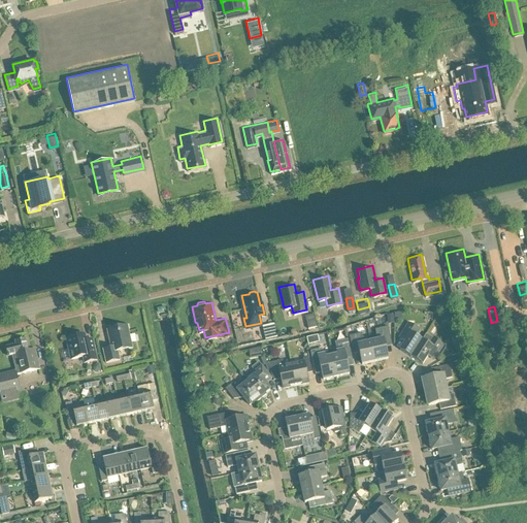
[(304,313),(307,326),(316,324),(313,311),(304,313)]
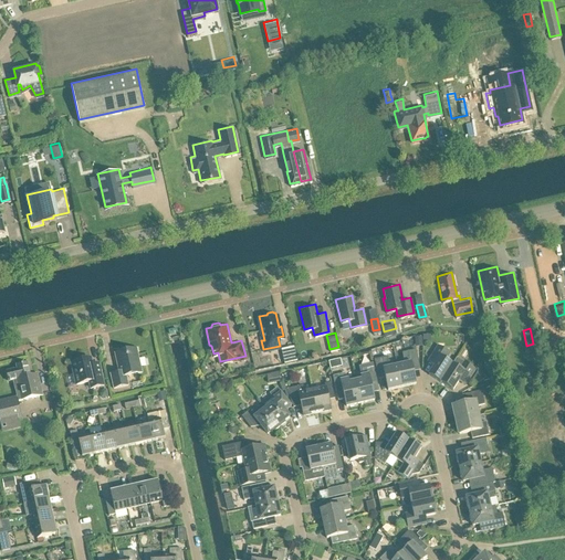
[(282,344),(285,359),(299,356),(294,340),(282,344)]
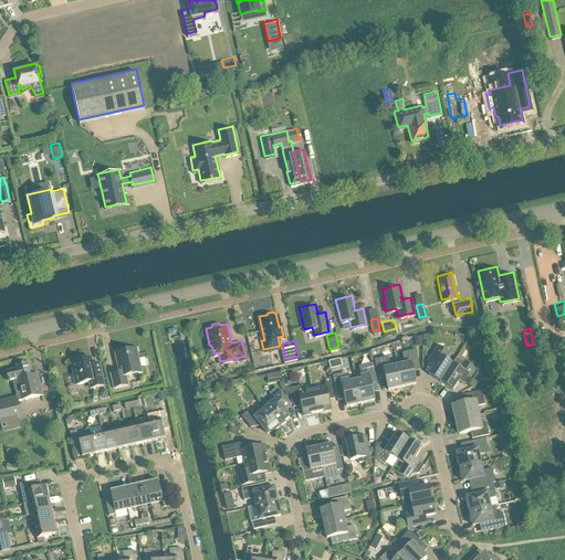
[(428,371),(440,379),(451,361),(445,357),(449,350),(437,342),(427,358),(433,362),(428,371)]
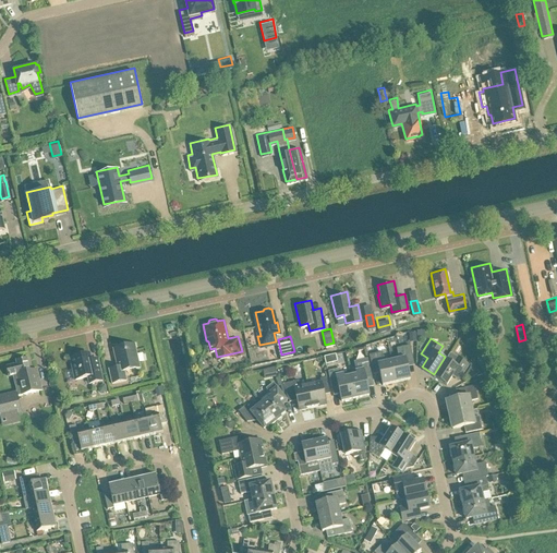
[(112,346),(117,364),(108,367),(111,380),(125,377),(123,368),(138,364),(133,340),(112,346)]
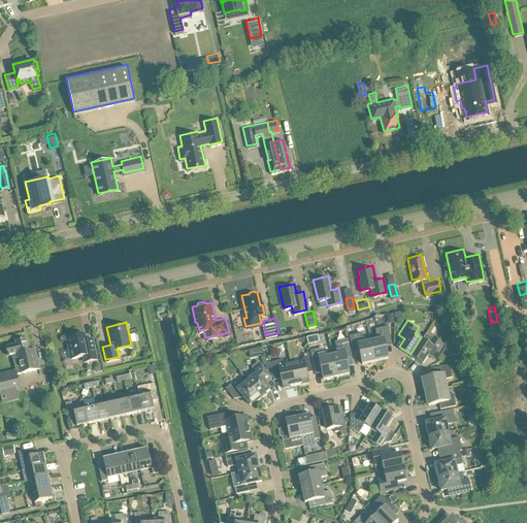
[(376,336),(369,338),(374,358),(387,355),(384,339),(390,338),(387,324),(374,327),(376,336)]
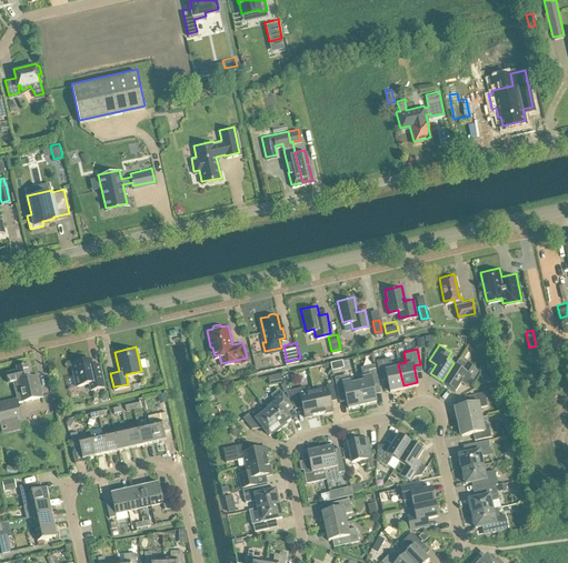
[(331,358),(332,365),(345,362),(342,354),(331,358)]
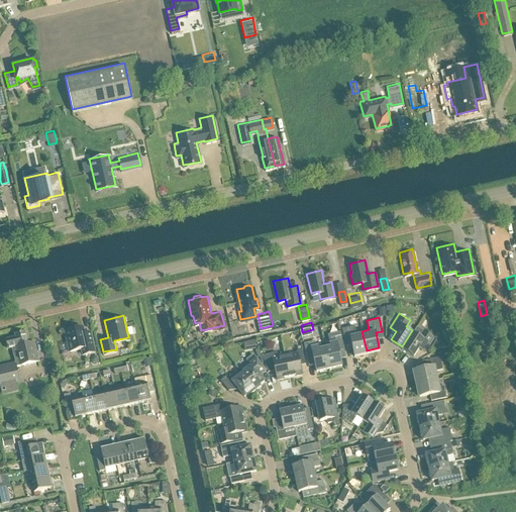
[(367,350),(362,331),(354,332),(352,323),(341,325),(344,339),(349,338),(353,353),(367,350)]
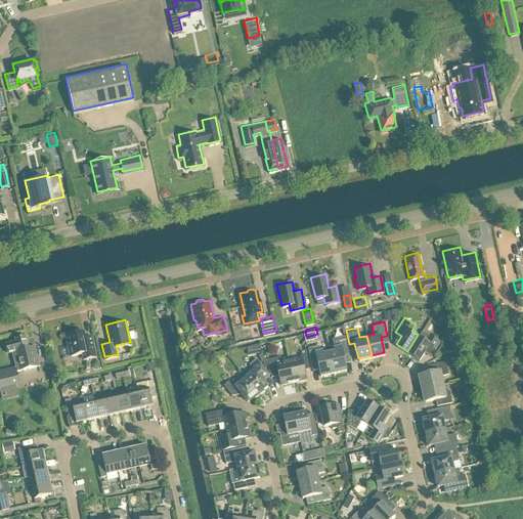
[(432,350),(439,339),(428,332),(422,329),(418,335),(407,351),(419,358),(424,350),(430,353),(432,350)]
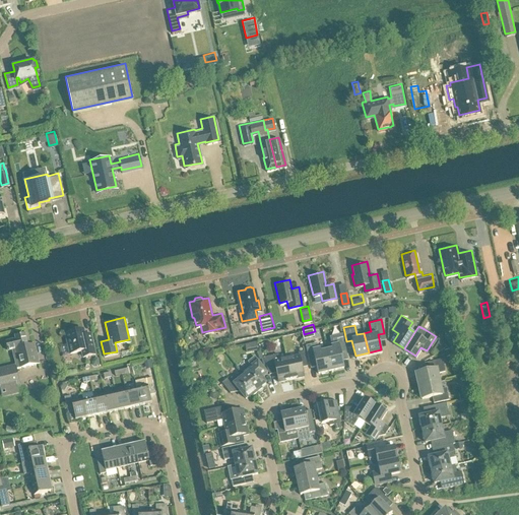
[(64,331),(69,350),(81,348),(82,353),(94,351),(89,331),(83,332),(82,327),(64,331)]
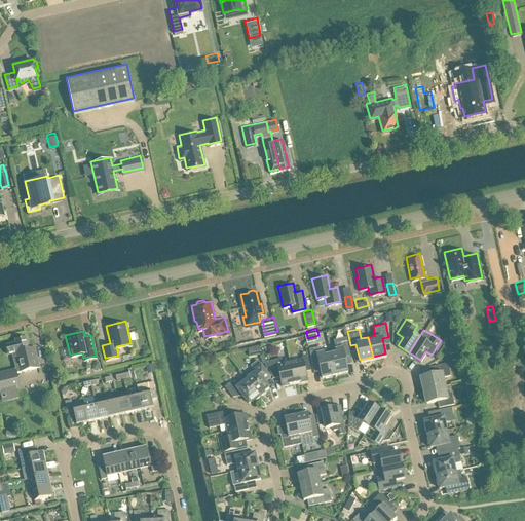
[(14,340),(5,342),(5,344),(4,345),(5,348),(6,350),(7,351),(11,350),(15,366),(0,369),(0,391),(20,385),(15,370),(39,365),(34,344),(27,346),(24,335),(14,337),(14,340)]
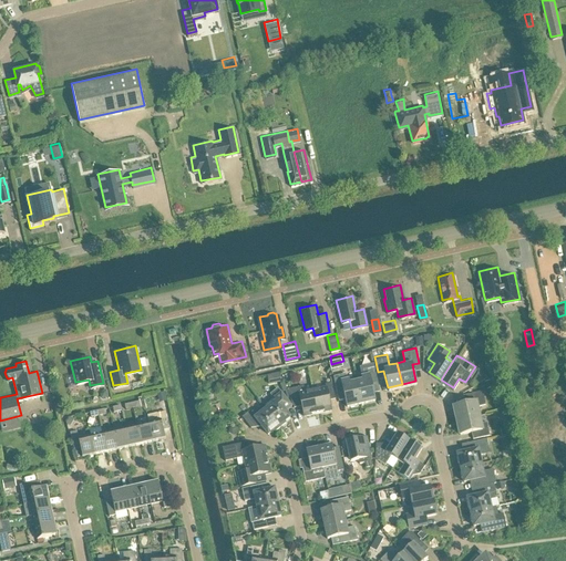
[(361,377),(354,378),(360,401),(373,397),(370,380),(377,378),(373,364),(361,366),(363,373),(361,373),(361,377)]
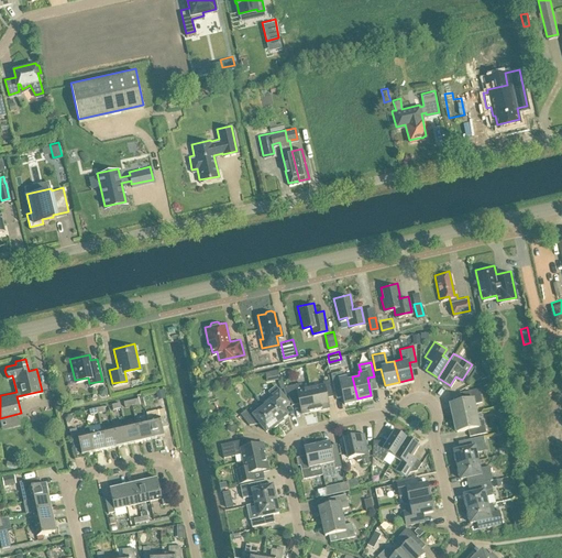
[(279,365),(266,367),(267,375),(279,374),(279,365)]
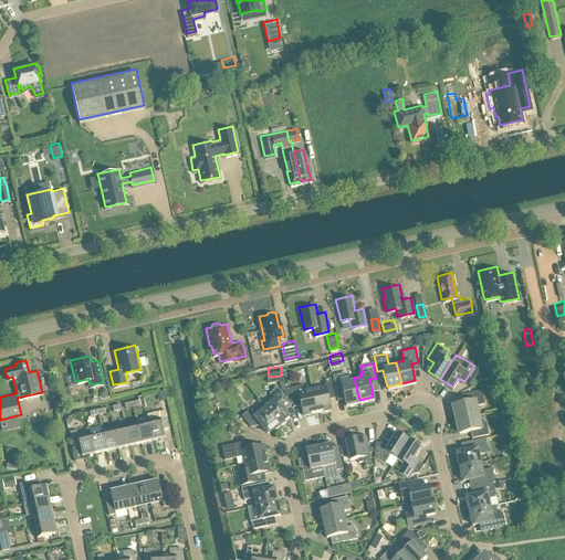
[(474,380),(485,373),(477,368),(470,378),(474,380)]
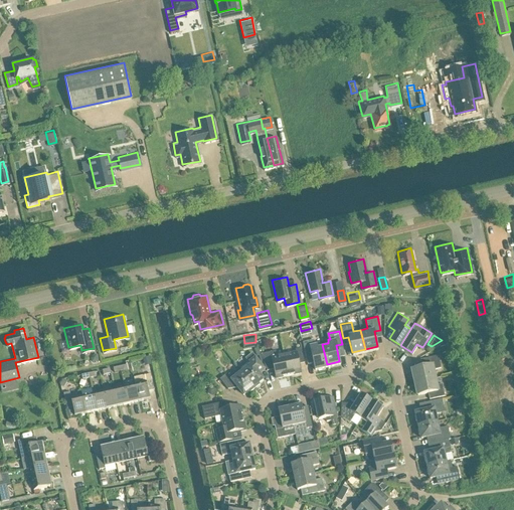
[(327,364),(322,344),(317,345),(316,342),(314,342),(313,337),(302,339),(305,352),(311,351),(314,367),(327,364)]
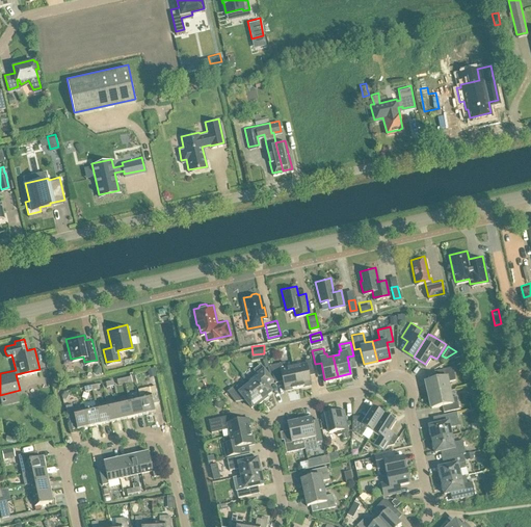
[(304,361),(292,364),(297,385),(310,383),(307,370),(313,369),(310,357),(303,358),(304,361)]
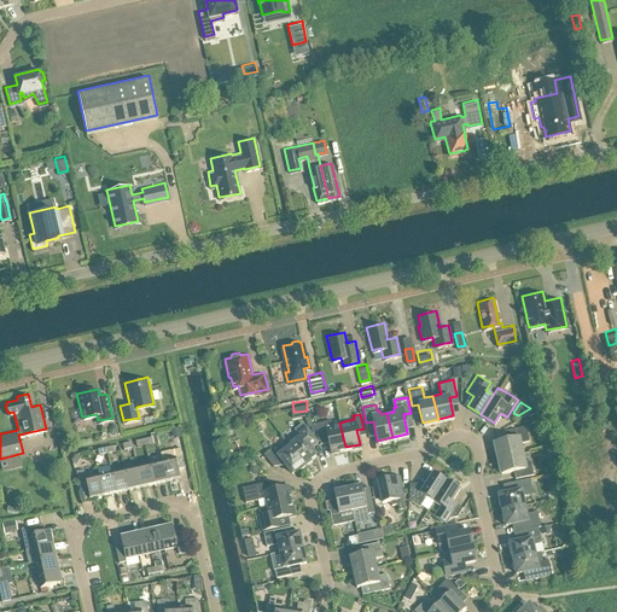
[(345,447),(339,423),(331,425),(330,418),(312,421),(318,438),(327,436),(331,450),(345,447)]
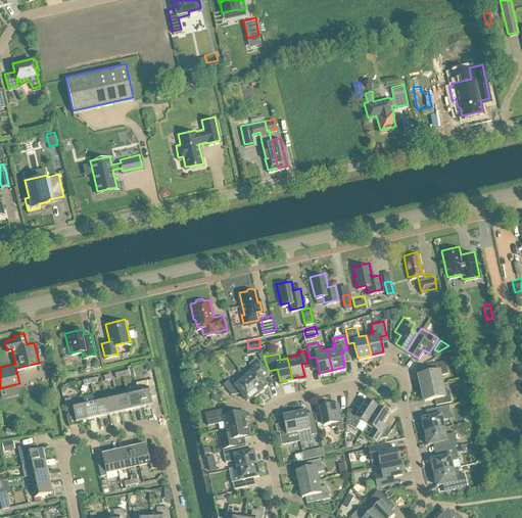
[(250,364),(241,371),(245,375),(257,391),(263,387),(263,385),(267,382),(262,377),(268,372),(255,356),(248,361),(250,364)]
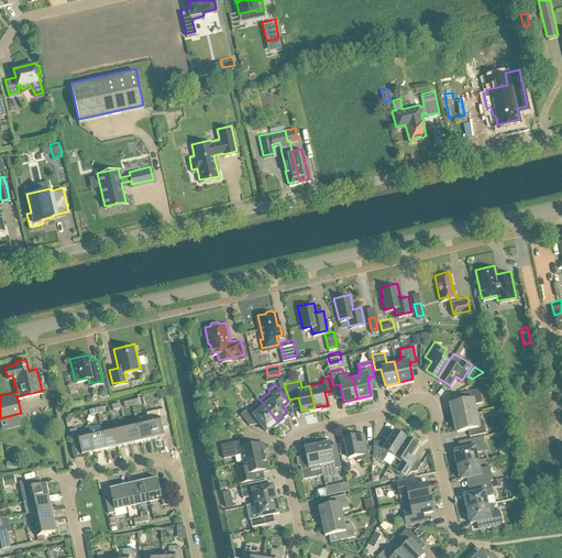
[(451,409),(452,415),(474,411),(473,401),(481,400),(477,385),(461,389),(463,397),(450,401),(450,403),(448,403),(450,409),(451,409)]
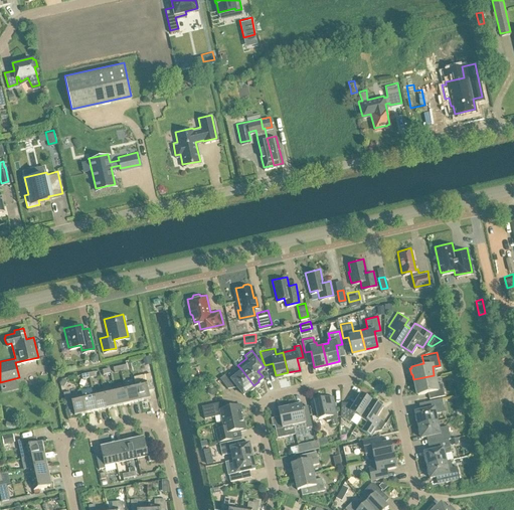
[(253,385),(241,369),(237,365),(225,374),(223,372),(219,376),(227,386),(233,381),(242,391),(246,388),(249,388),(253,385)]
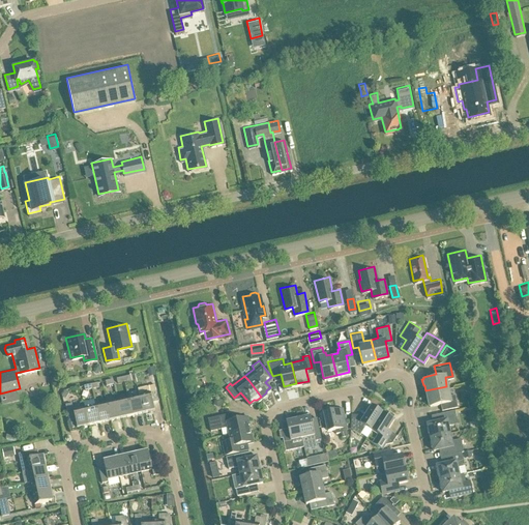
[(149,389),(138,391),(142,410),(154,407),(153,407),(151,399),(157,398),(154,381),(148,383),(149,389)]
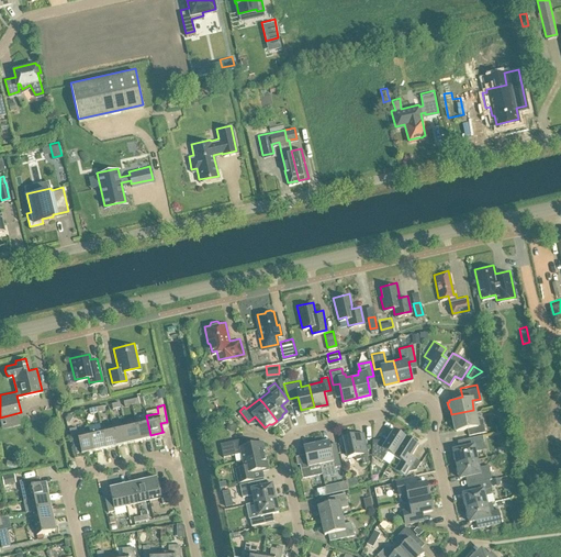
[(473,410),(451,414),(453,420),(451,420),(452,426),(455,426),(455,429),(469,425),(470,432),(484,429),(481,415),(475,418),(473,410)]
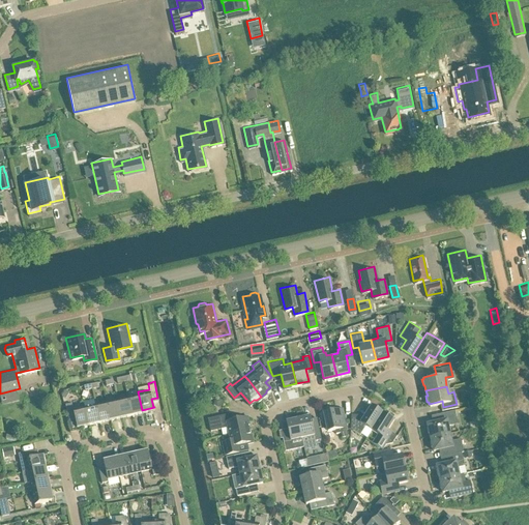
[(138,391),(127,395),(131,412),(142,410),(138,391)]
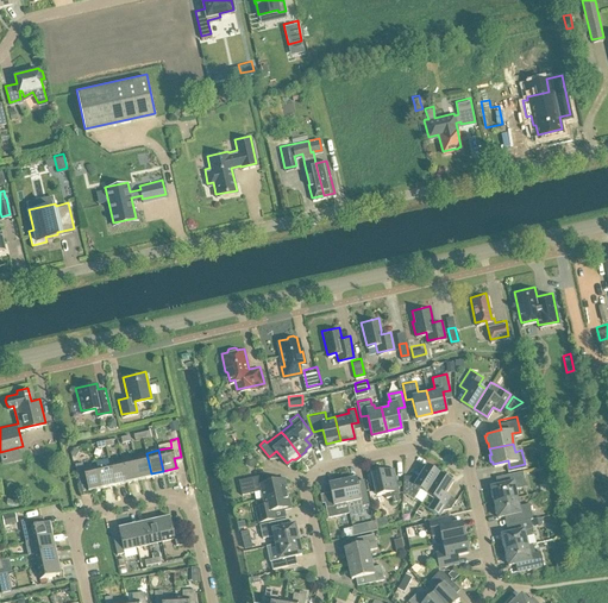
[(146,453),(133,456),(138,477),(151,473),(146,453)]
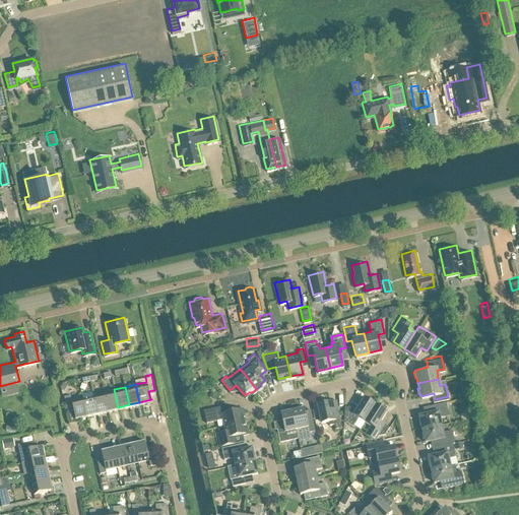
[(208,394),(215,397),(218,390),(210,388),(208,394)]
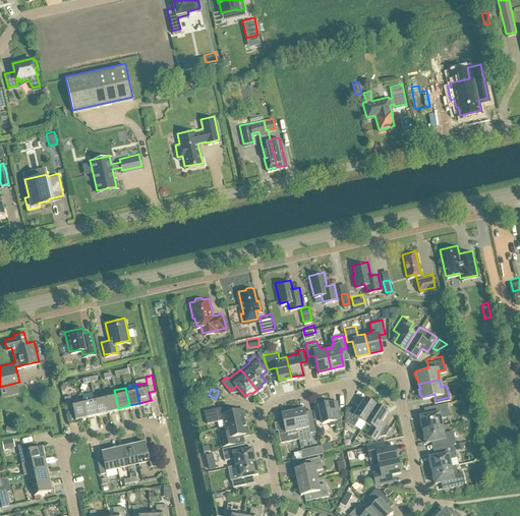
[(114,390),(104,392),(108,410),(118,408),(114,390)]
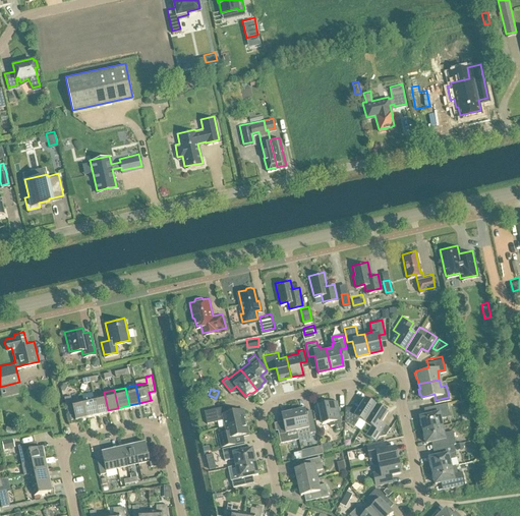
[(104,392),(93,395),(97,412),(108,410),(104,392)]
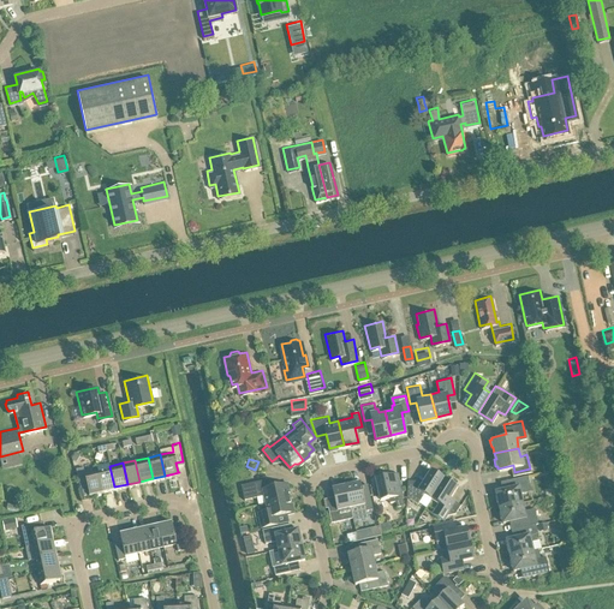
[(101,490),(96,469),(84,472),(82,464),(75,466),(79,485),(87,483),(88,493),(101,490)]
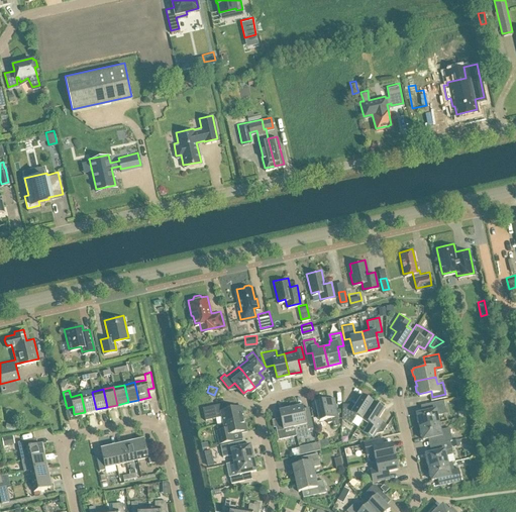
[(92,392),(81,394),(85,412),(96,409),(92,392)]
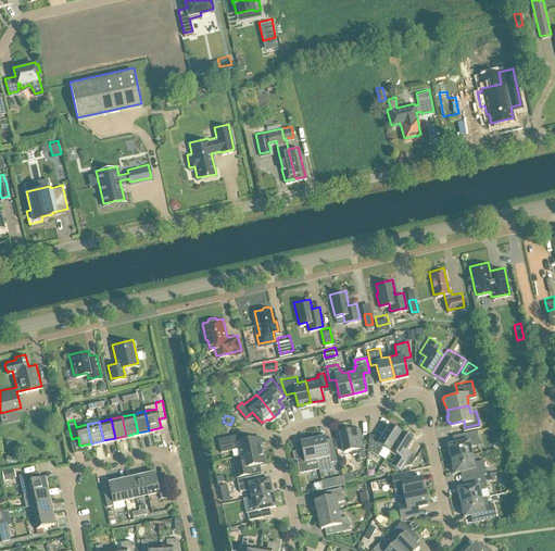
[(382,445),(389,449),(401,430),(389,423),(379,437),(375,434),(375,433),(367,433),(367,447),(377,453),(382,445)]
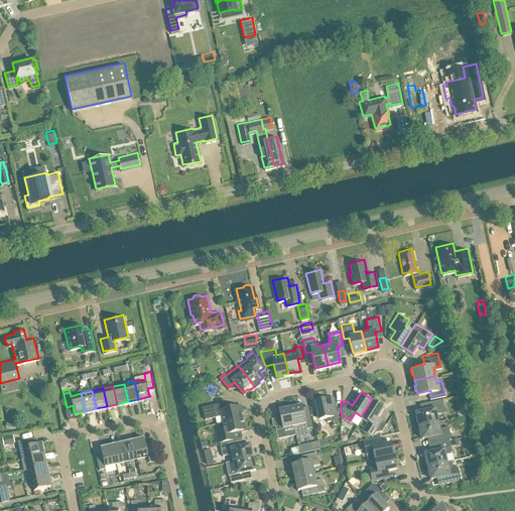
[(314,399),(318,417),(324,416),(326,417),(326,419),(331,418),(332,423),(338,421),(333,395),(322,397),(320,396),(318,396),(317,396),(316,397),(315,399),(314,399)]
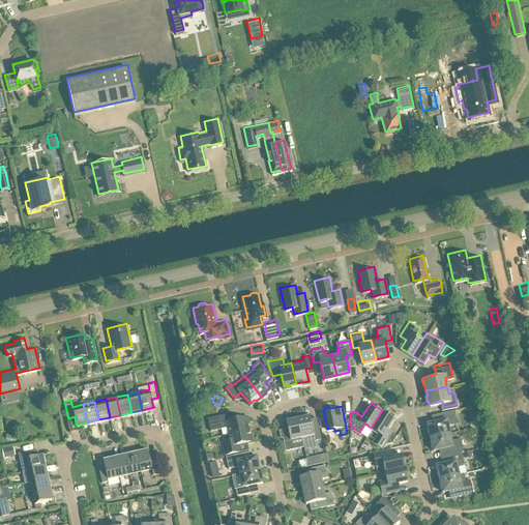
[(429,432),(430,435),(448,431),(447,423),(457,420),(453,407),(439,411),(441,418),(427,421),(427,424),(425,426),(427,431),(429,432)]
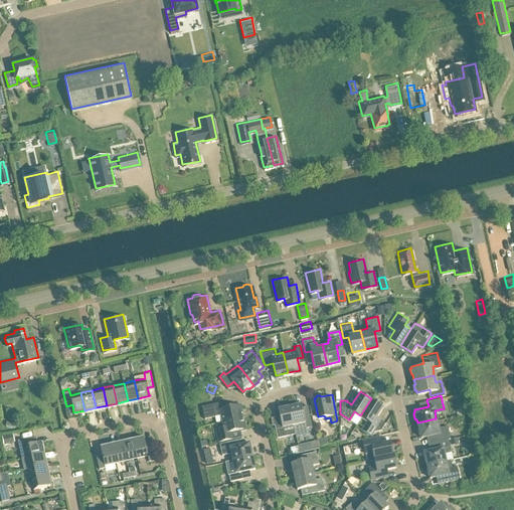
[(220,412),(221,418),(241,414),(240,410),(241,409),(239,401),(234,402),(234,403),(225,405),(224,398),(201,403),(204,416),(220,412)]
